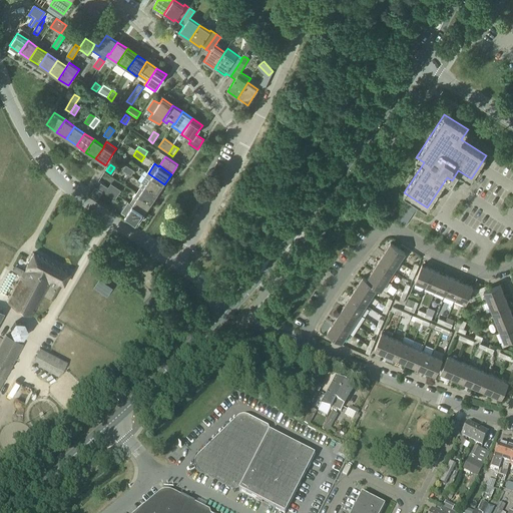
[(125,165),(122,170),(130,176),(134,171),(125,165)]
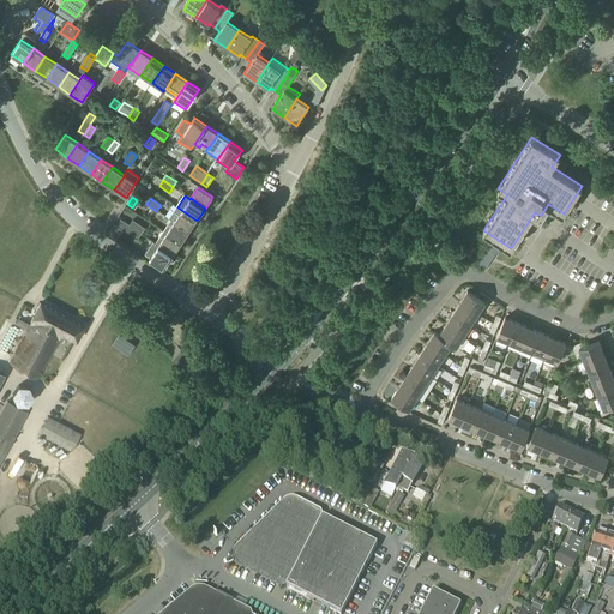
[(190,232),(197,221),(178,208),(169,218),(190,232)]
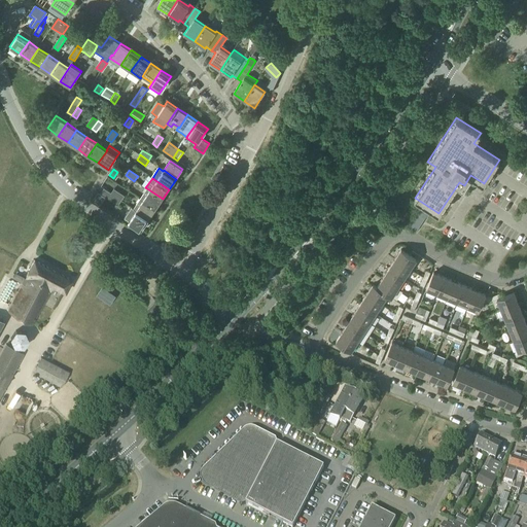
[(155,209),(163,199),(145,187),(147,189),(140,199),(155,209)]
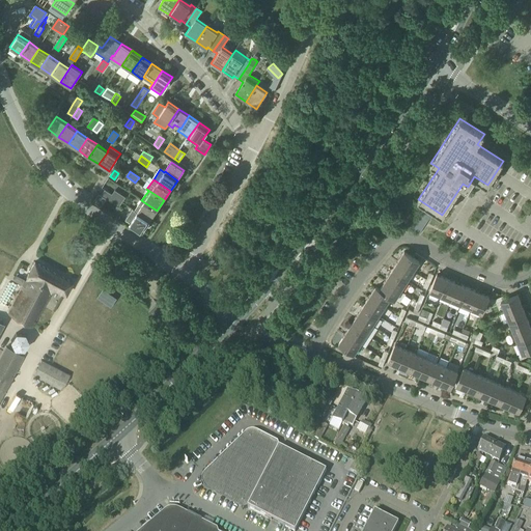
[(119,207),(122,202),(122,201),(112,194),(105,190),(102,195),(119,207)]
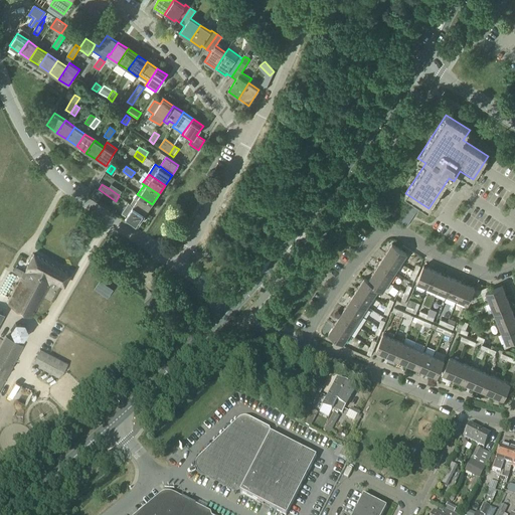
[(119,195),(122,192),(113,186),(111,185),(109,188),(119,195)]
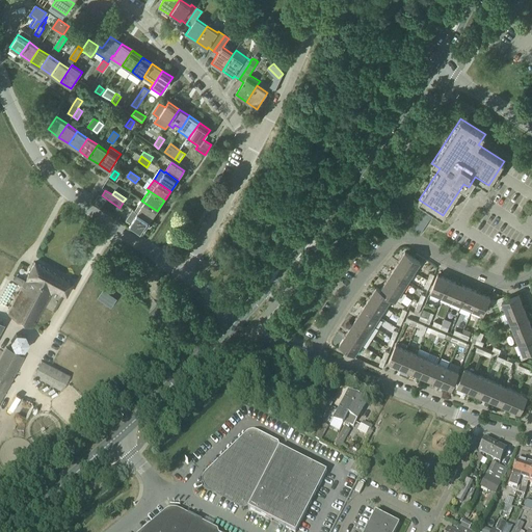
[(151,221),(157,211),(141,201),(135,211),(151,221)]
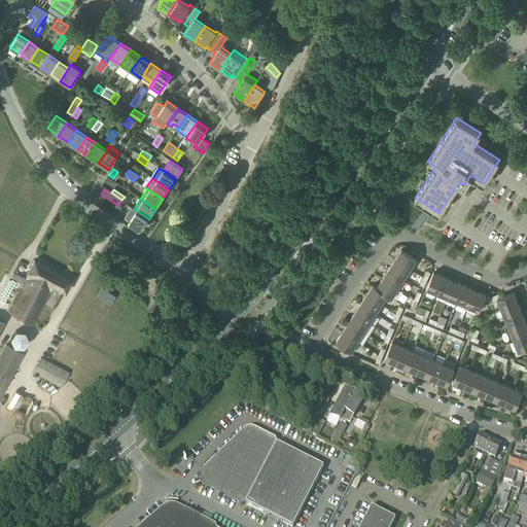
[(134,209),(132,208),(125,218),(129,221),(141,230),(149,219),(134,209)]
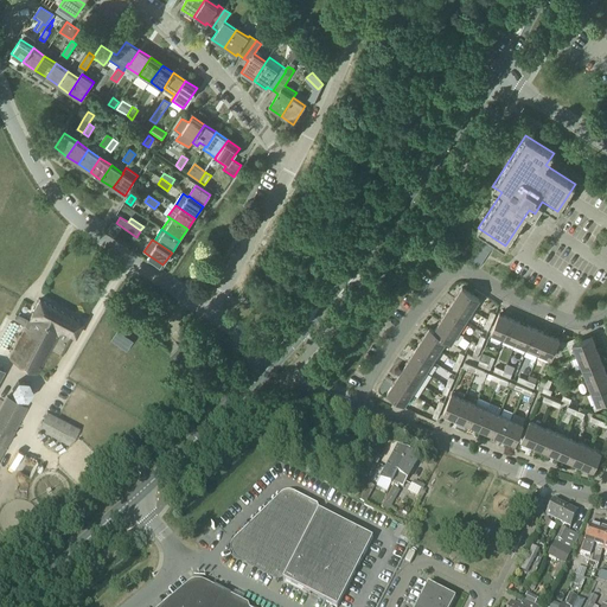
[(455,299),(473,311),(479,299),(462,288),(455,299)]
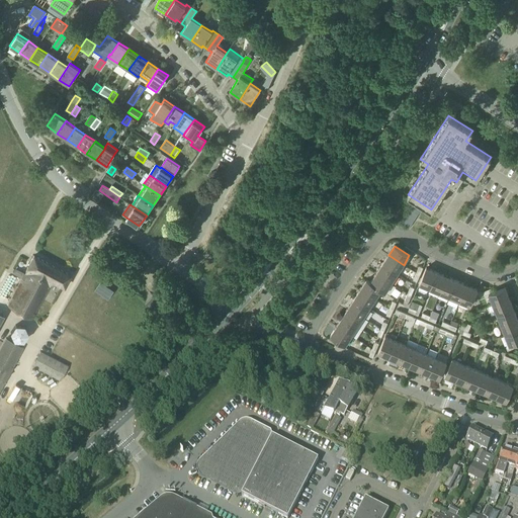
[(398,274),(404,265),(389,255),(382,264),(398,274)]
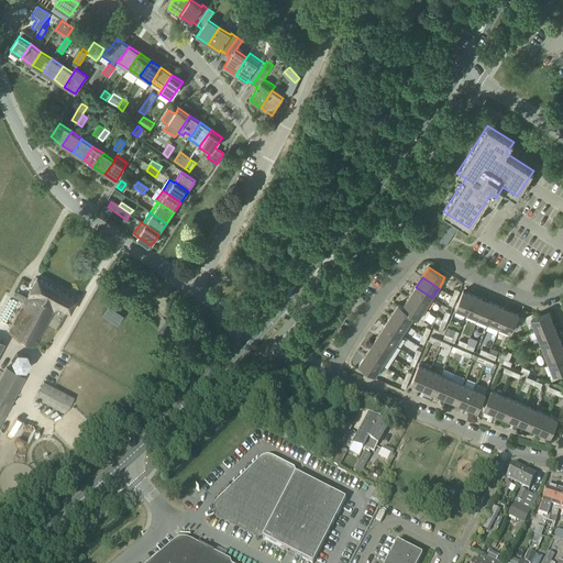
[(76,300),(36,278),(9,333),(34,348),(57,306),(69,312),(76,300)]
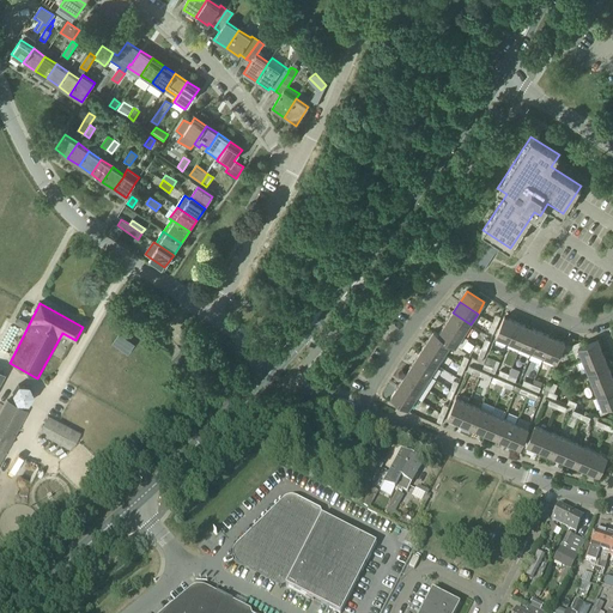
[(445,323),(463,335),(471,325),(453,313),(445,323)]
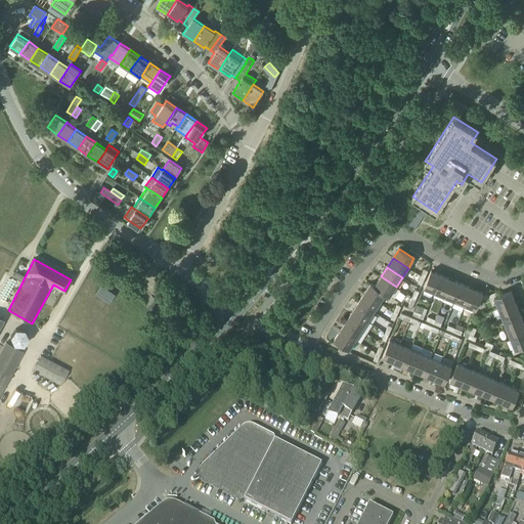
[(434,292),(441,275),(431,271),(424,288),(434,292)]
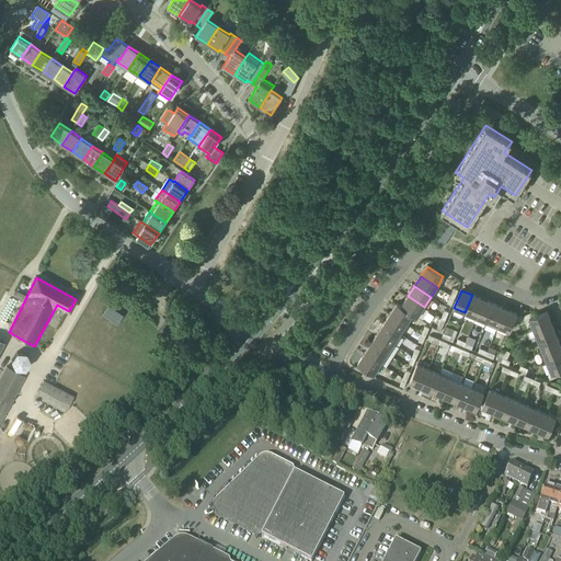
[(472,295),(465,312),(476,317),(483,299),(472,295)]
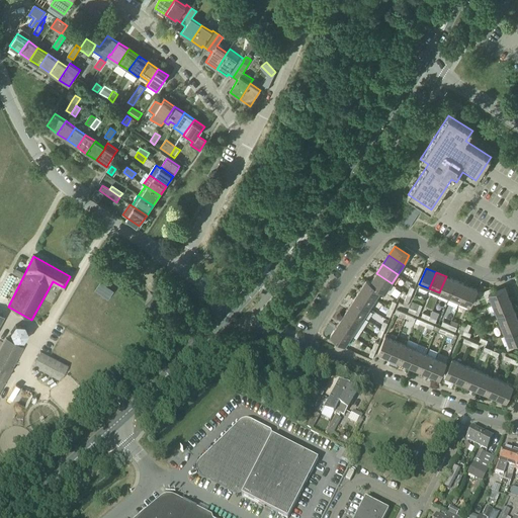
[(385,292),(392,283),(376,273),(370,282),(385,292)]
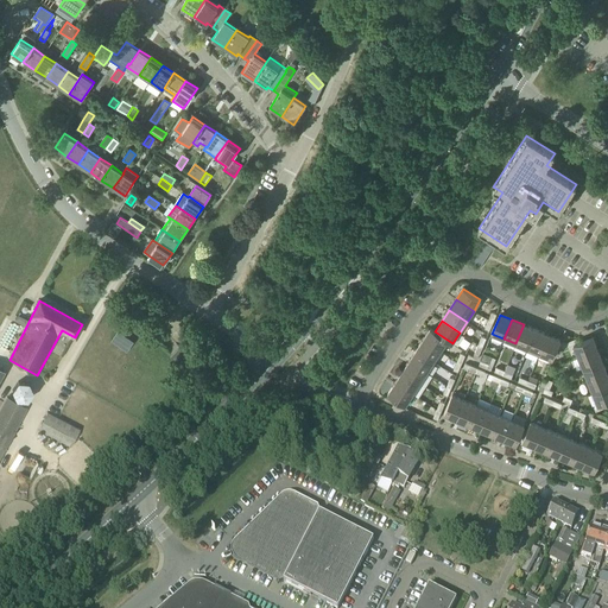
[(527,349),(536,330),(524,324),(515,343),(527,349)]
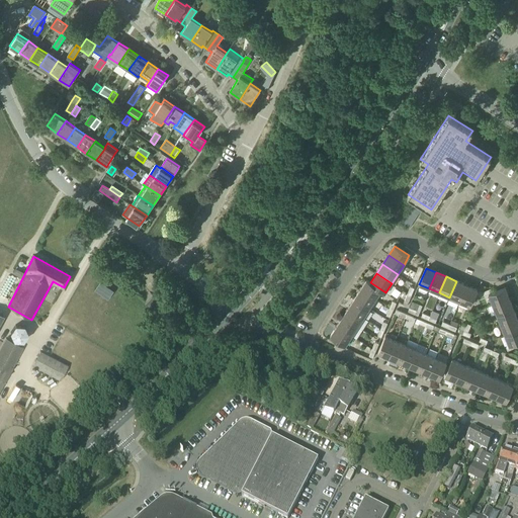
[(361,289),(375,299),(381,291),(384,293),(385,292),(370,282),(367,280),(361,289)]
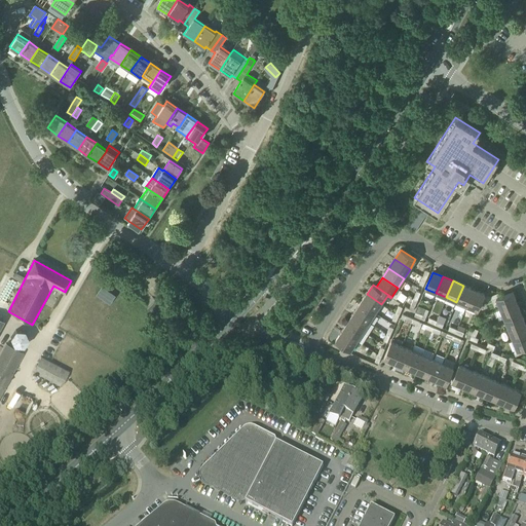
[(463,286),(456,302),(466,306),(474,290),(463,286)]
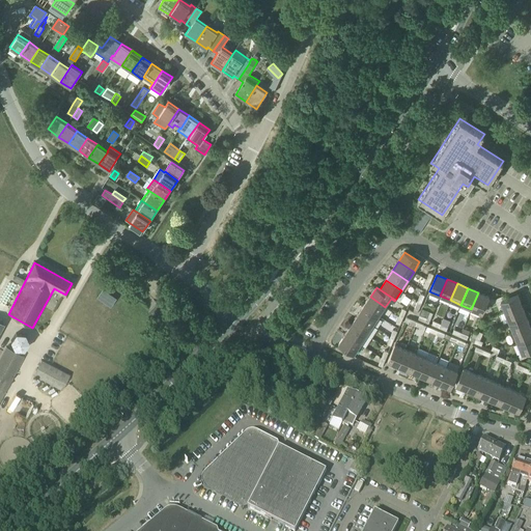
[(478,292),(471,309),(482,314),(490,297),(478,292)]
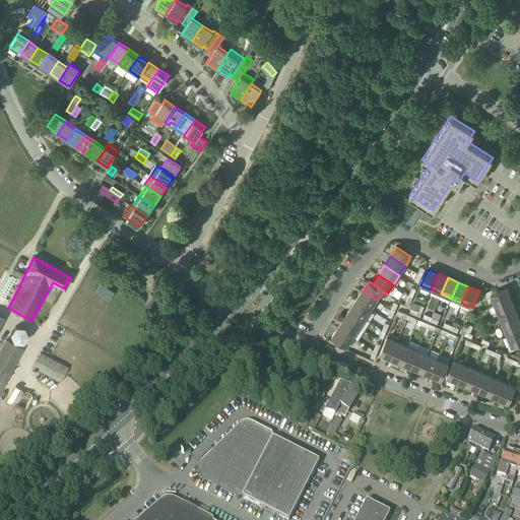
[(495,306),(511,299),(507,288),(495,294),(493,289),(485,293),(488,297),(491,296),(495,306)]
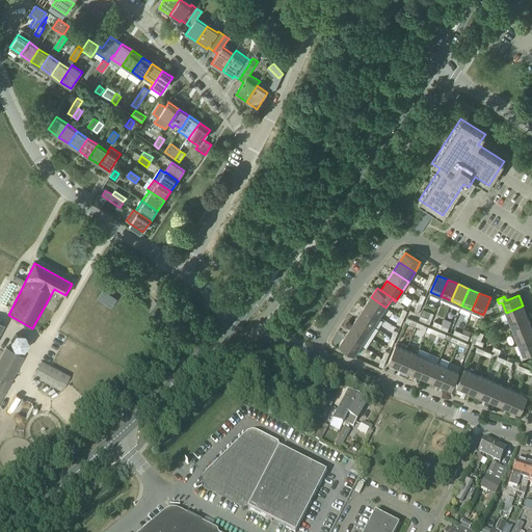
[(379,317),(386,308),(371,297),(365,307),(379,317)]
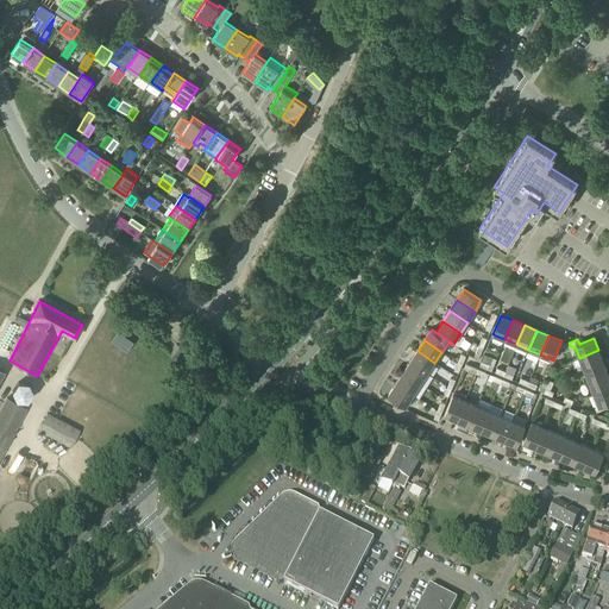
[(190,358),(180,347),(170,357),(181,366),(190,358)]
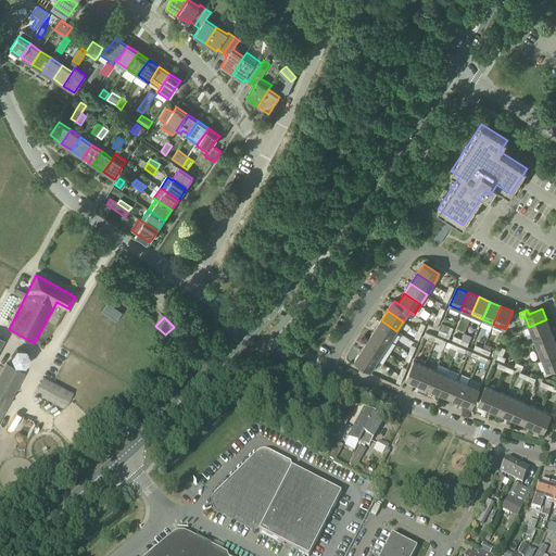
[(534,338),(552,330),(546,319),(529,327),(534,338)]
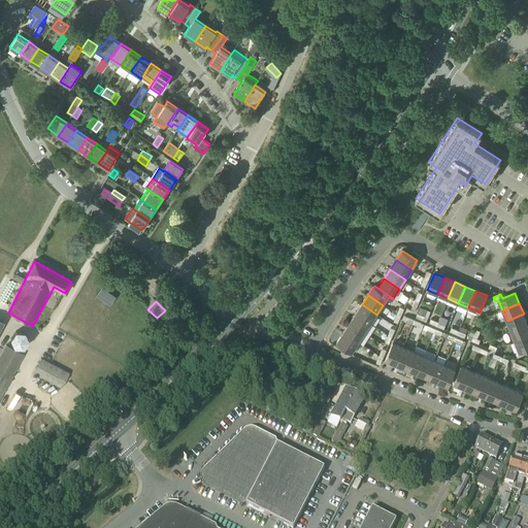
[(374,319),(376,315),(362,304),(356,315),(370,324),(374,319)]
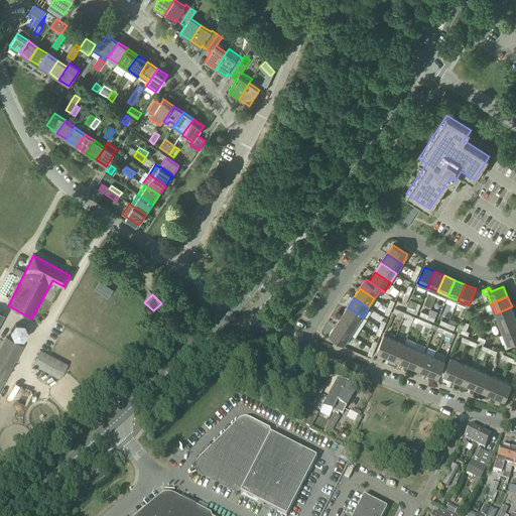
[(512,306),(496,313),(500,324),(515,317),(512,306)]
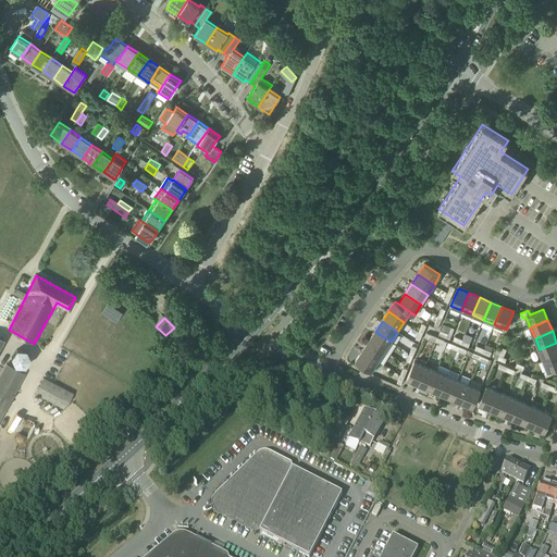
[(369,342),(384,353),(391,342),(375,332),(369,342)]
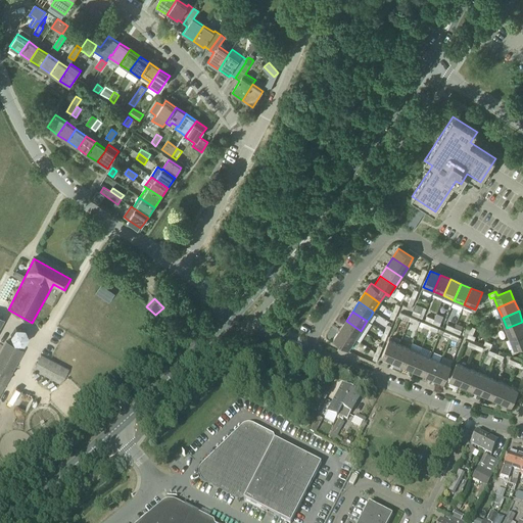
[(354,340),(361,331),(346,321),(340,330),(354,340)]
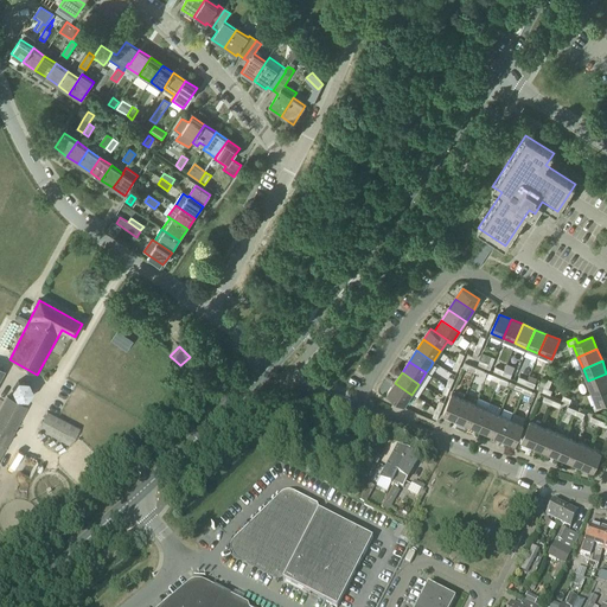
[(606,387),(606,374),(588,381),(583,383),(588,395),(593,393),(606,387)]
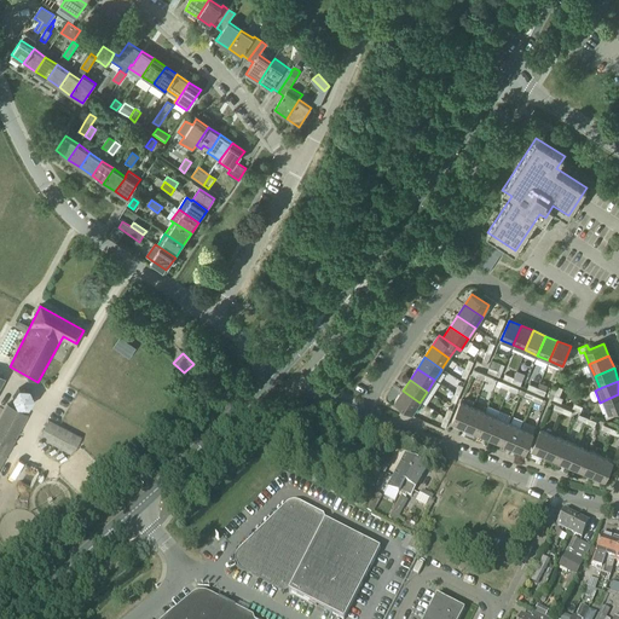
[(412,414),(420,403),(403,391),(395,401),(412,414)]
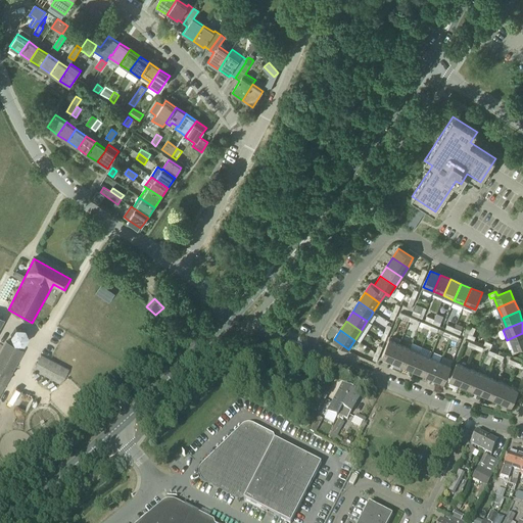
[(522,333),(511,338),(515,348),(511,350),(512,354),(519,351),(518,347),(522,345),(522,333)]
